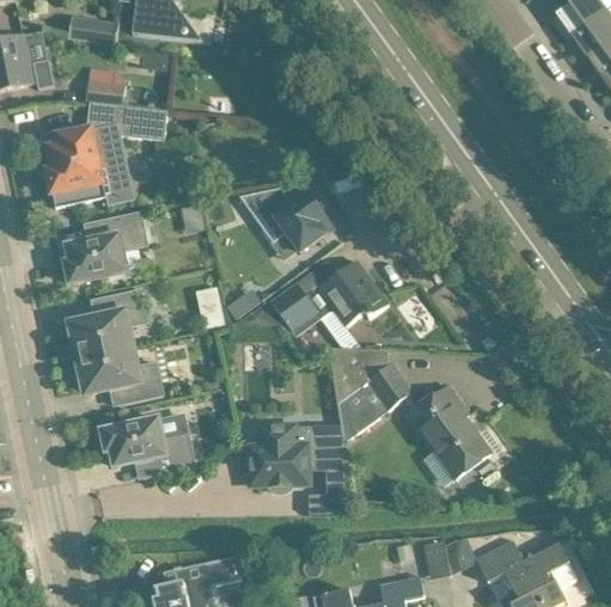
[(118,0),(135,1),(132,32),(202,42),(201,40),(178,37),(181,17),(171,16),(173,0),(118,0)]
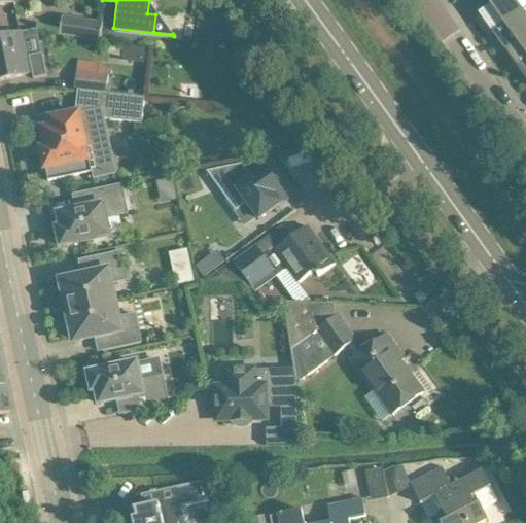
[(489,0),(490,2),(478,11),(491,30),(521,8),(516,0),(489,0)]
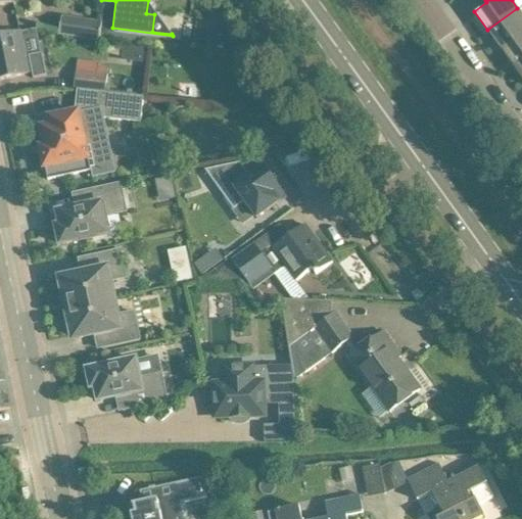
[(501,47),(521,31),(521,13),(517,8),(487,30),(501,47)]
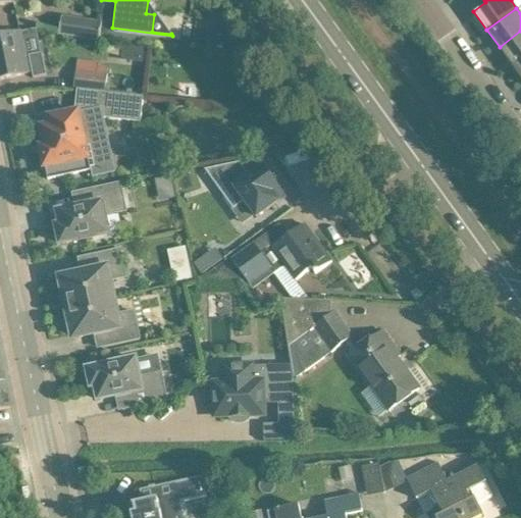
[(101,19),(60,13),(58,32),(98,38),(101,19)]
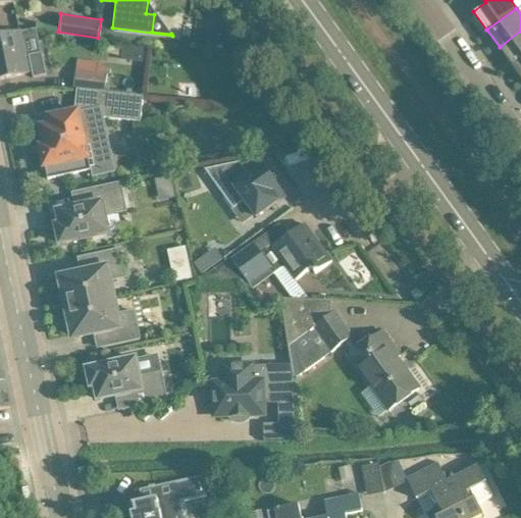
[(44,70),(40,48),(24,51),(19,28),(0,31),(0,75),(29,70),(29,68),(33,67),(34,73),(44,70)]
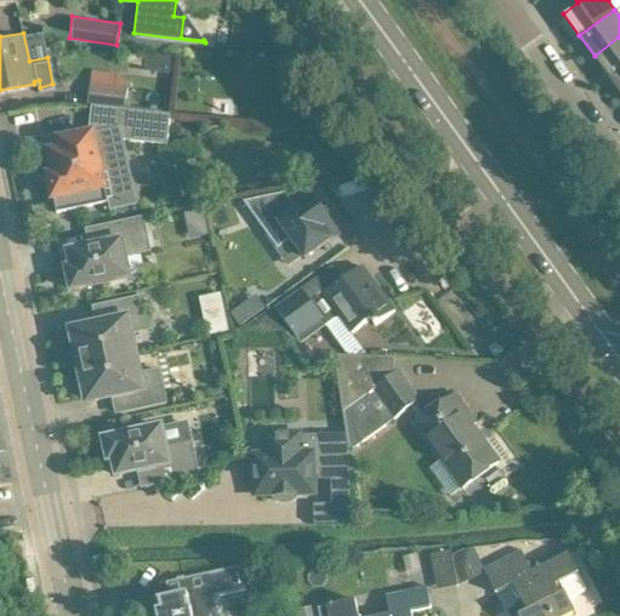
[(610,78),(619,69),(619,36),(595,56),(610,78)]
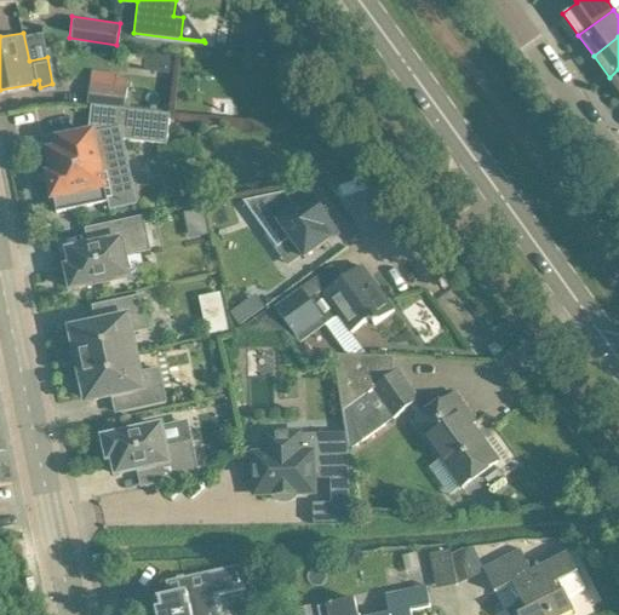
[(150,51),(149,67),(168,69),(170,53),(150,51)]
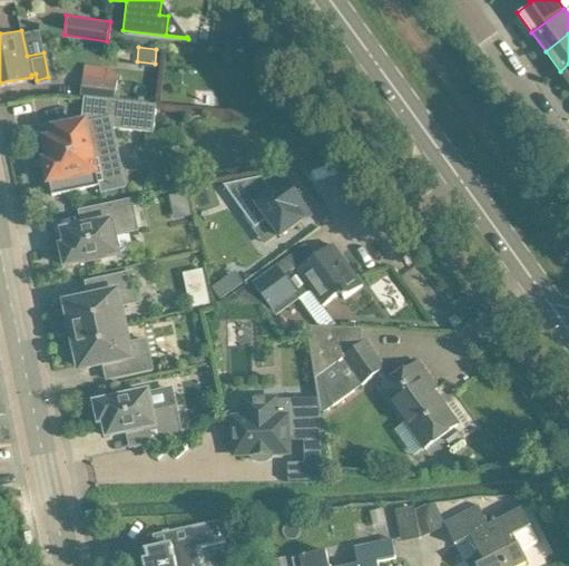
[(84,59),(79,93),(85,93),(113,97),(116,78),(106,76),(107,61),(84,59)]
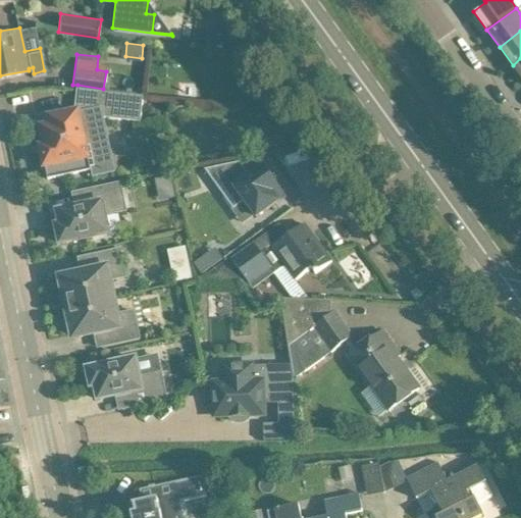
[(45,143),(40,144),(47,176),(66,171),(75,170),(91,166),(85,140),(109,135),(105,115),(141,119),(144,96),(144,94),(103,89),(77,85),(76,89),(74,109),(55,113),(48,114),(50,122),(41,124),(45,143)]
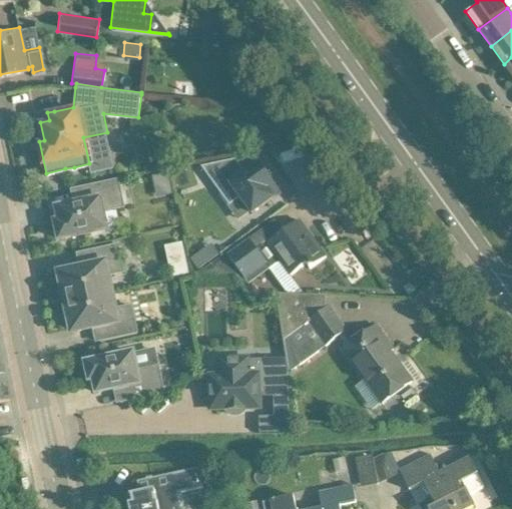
[(266,171),(262,167),(257,160),(253,162),(252,163),(251,163),(246,167),(243,169),(240,164),(234,156),(199,163),(228,202),(239,194),(250,210),(279,190),(275,185),(278,182),(269,169),(266,171)]
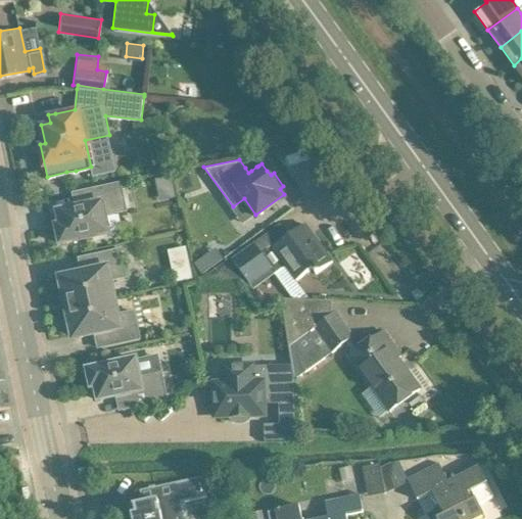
[(103,213),(125,207),(119,179),(75,189),(79,204),(57,208),(59,223),(55,224),(59,241),(107,231),(103,213)]
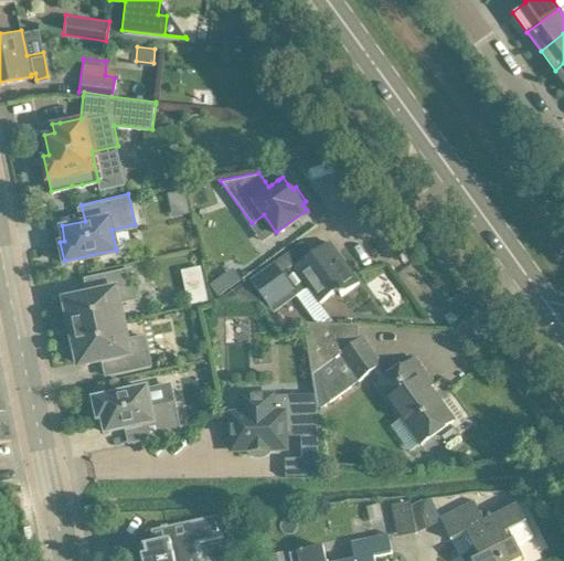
[(337,288),(340,293),(358,281),(328,240),(293,265),(296,268),(285,276),(274,261),(251,278),(269,304),(304,278),(319,300),(337,288)]
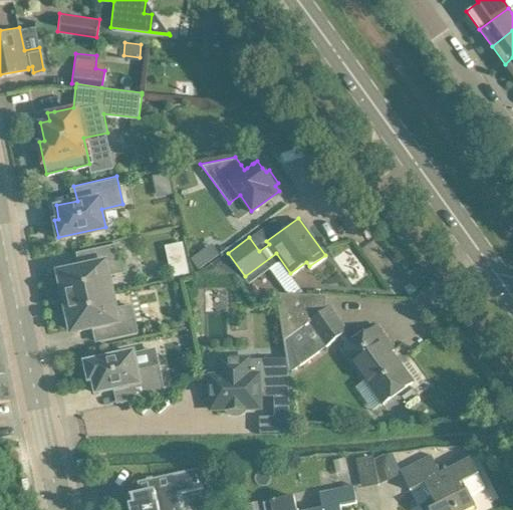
[(170,273),(187,269),(180,238),(164,242),(170,273)]
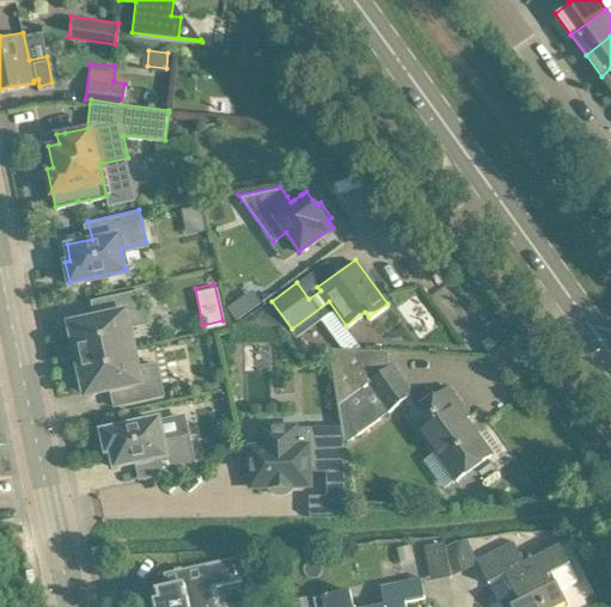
[(77,357),(133,345),(128,325),(147,322),(140,288),(95,298),(98,314),(73,320),(77,336),(72,337),(77,357)]
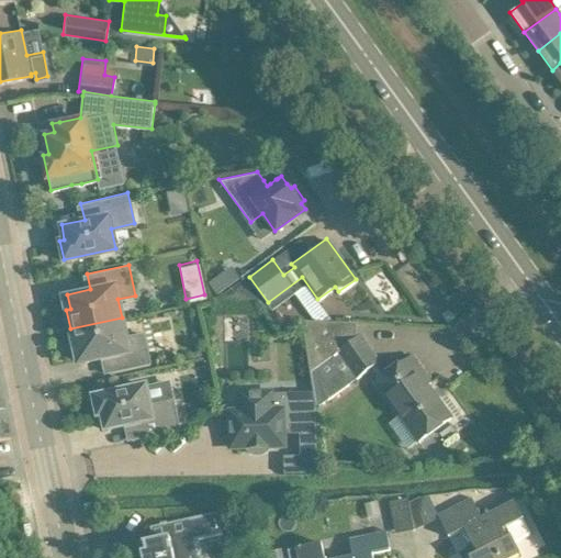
[(122,317),(70,328),(75,347),(78,346),(81,360),(104,356),(109,371),(149,363),(143,332),(125,336),(122,317)]
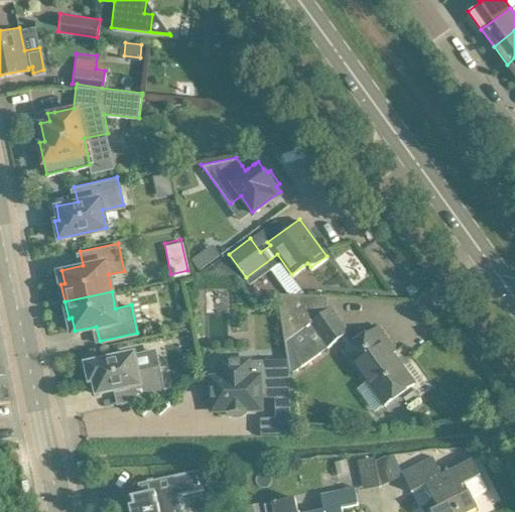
[(310,293),(277,291),(279,308),(289,372),(290,372),(291,371),(337,339),(347,331),(349,329),(331,304),(323,310),(310,293)]
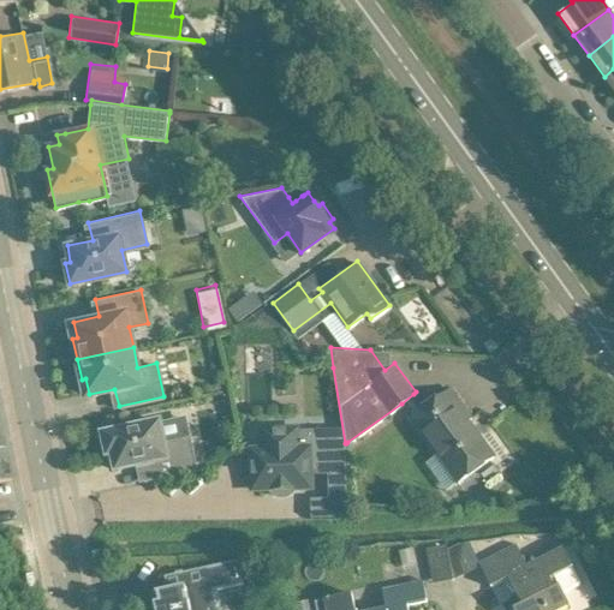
[(413,394),(401,404),(458,480),(474,470),(493,455),(466,419),(470,416),(448,387),(422,406),(413,394)]
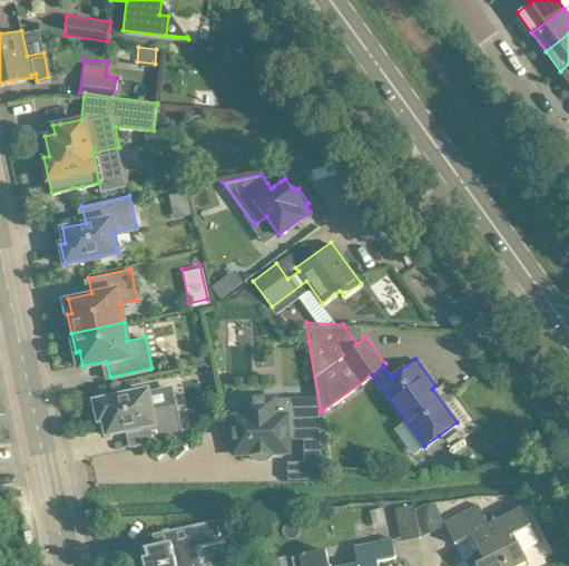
[(175,403),(151,409),(147,389),(95,400),(99,419),(104,419),(106,433),(130,429),(134,445),(182,435),(175,403)]
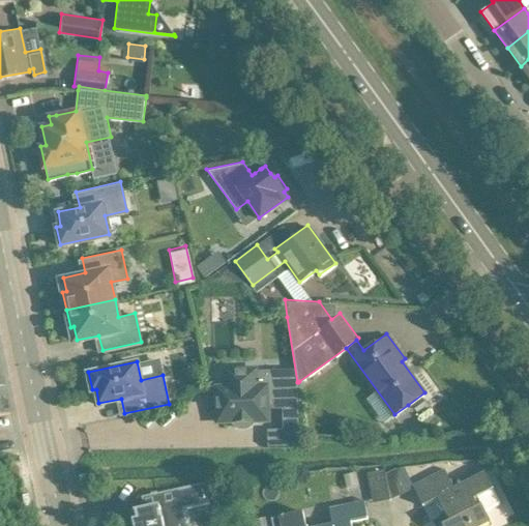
[(267,417),(266,405),(283,405),(282,370),(255,371),(255,369),(234,369),(235,385),(216,386),(216,401),(212,401),(212,416),(217,415),(217,419),(235,418),(235,424),(250,424),(250,418),(267,417)]
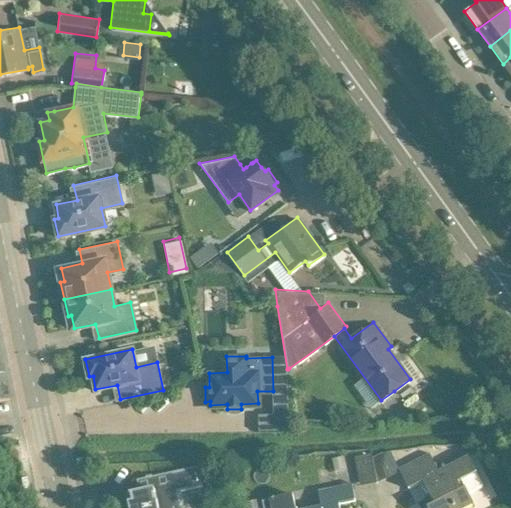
[(0,398),(8,397),(3,374),(0,374),(0,398)]
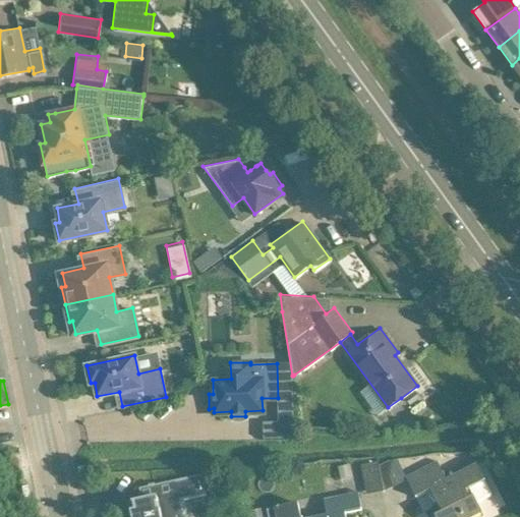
[(406,475),(405,474),(415,495),(430,487),(438,502),(429,506),(435,516),(468,516),(480,511),(482,515),(483,515),(475,500),(489,492),(483,479),(484,478),(475,461),(475,462),(475,463),(446,478),(436,458),(435,459),(436,460),(406,475)]
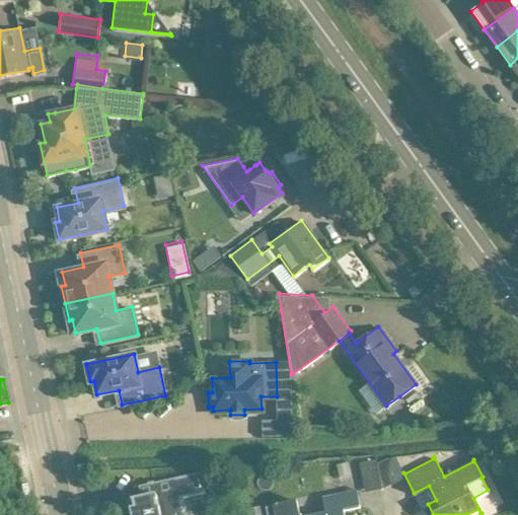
[(179,496),(205,491),(201,470),(174,476),(177,490),(128,500),(131,514),(182,514),(182,509),(179,496)]
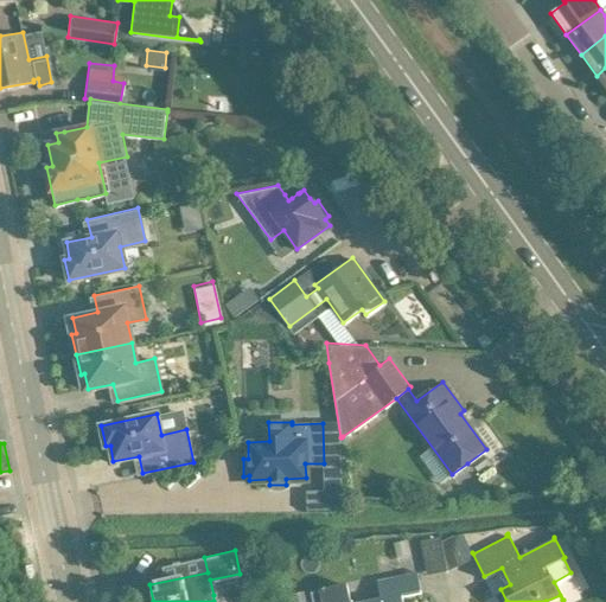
[(402,601),(401,594),(420,590),(415,569),(376,578),(381,597),(357,601),(350,601),(351,601),(350,601),(349,601),(345,583),(310,590),(311,601),(402,601)]
